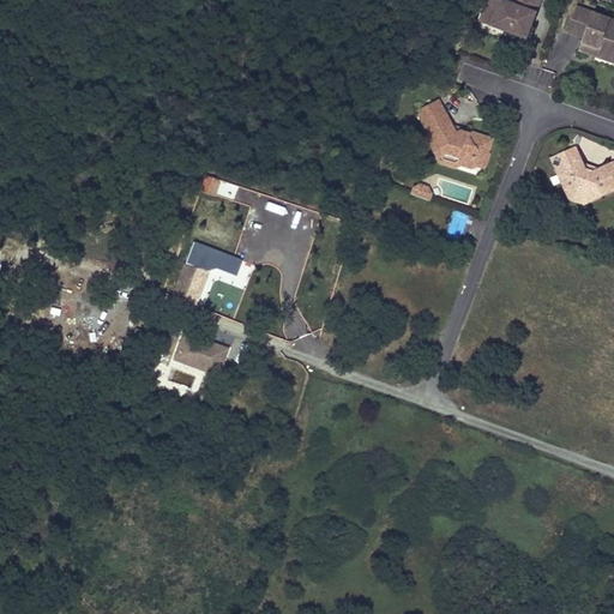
[(501,0),(501,2),(495,0),(488,0),(483,13),(495,17),(492,28),(527,40),(540,0),(517,0),(516,5),(503,0),(501,0)]
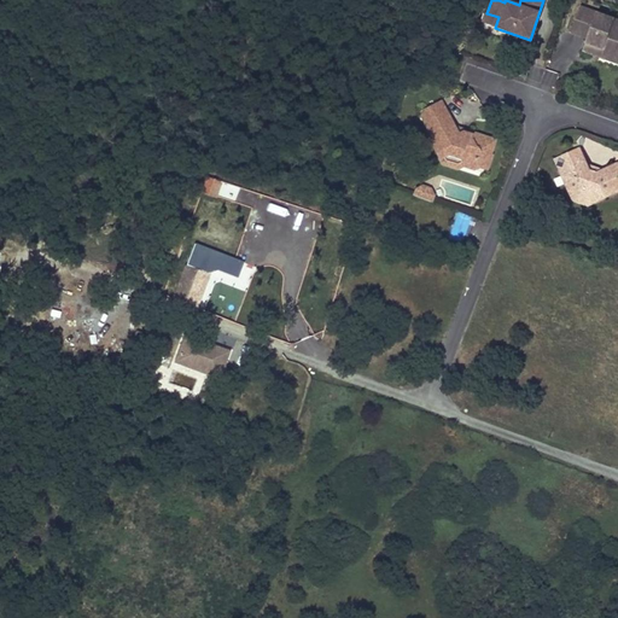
[(617,22),(579,9),(571,34),(588,40),(586,44),(604,51),(600,59),(617,64),(617,22)]
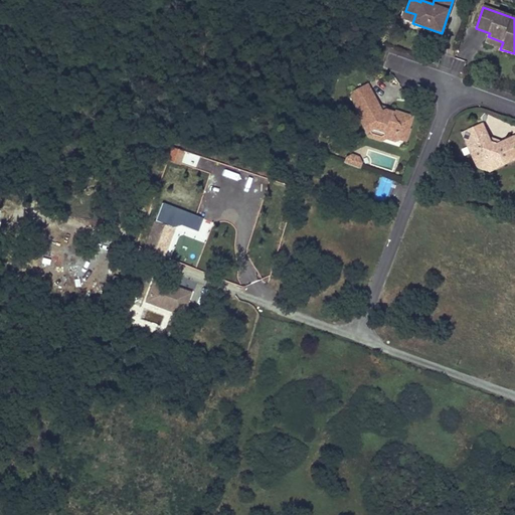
[(405,11),(402,19),(412,23),(415,14),(405,11)]
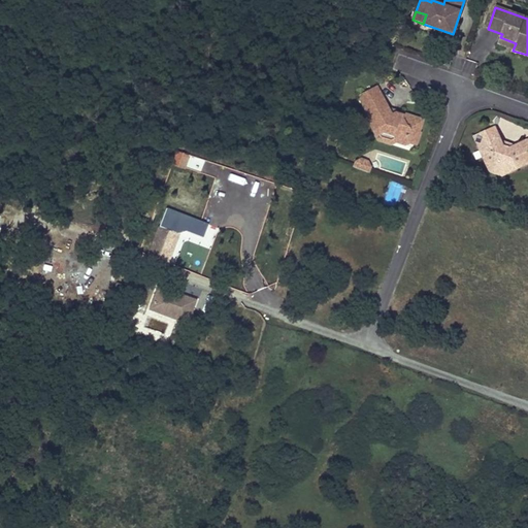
[(516,43),(500,37),(498,44),(513,51),(516,43)]
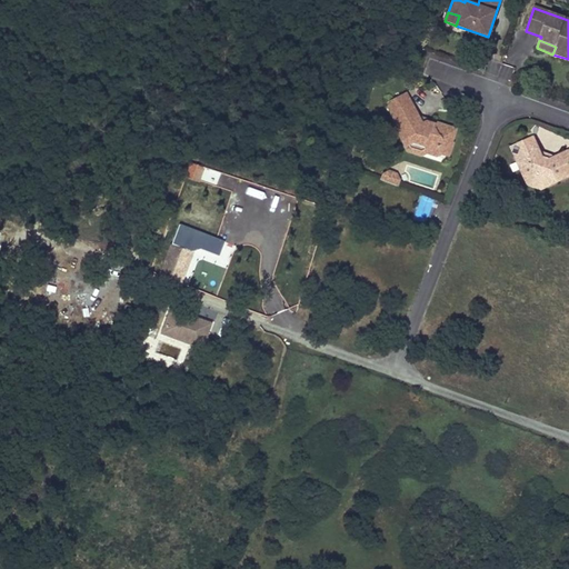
[(393,128),(391,129),(396,138),(402,133),(413,139),(416,147),(425,151),(427,147),(438,152),(443,140),(442,139),(448,127),(432,119),(431,121),(425,118),(423,121),(412,117),(408,108),(400,93),(385,101),(382,108),(390,121),(393,128)]
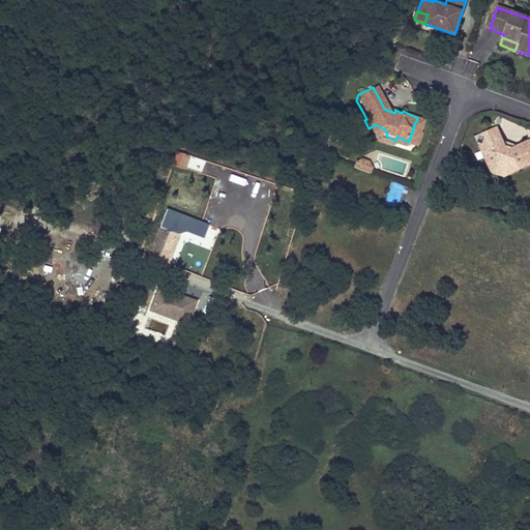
[(403,111),(380,100),(384,109),(394,113),(395,110),(402,113),(403,111)]
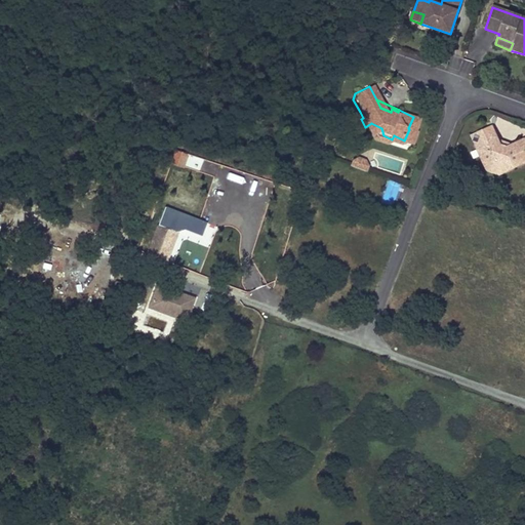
[(371,123),(365,127),(367,131),(379,137),(384,135),(381,128),(371,123)]
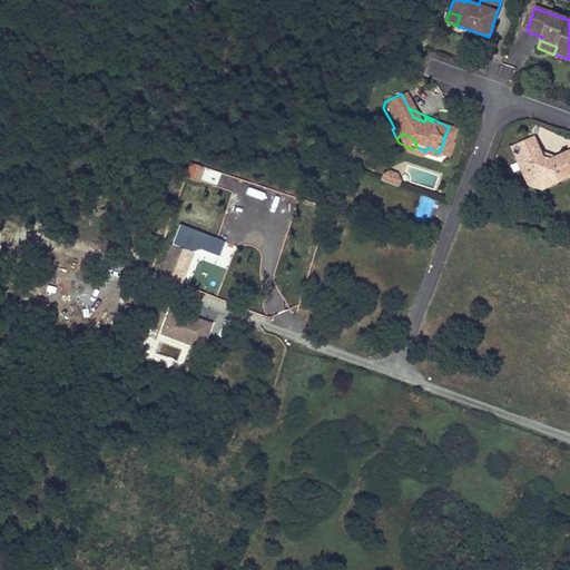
[(533,137),(511,148),(519,163),(521,164),(524,170),(522,170),(528,182),(536,178),(546,182),(549,188),(561,182),(560,180),(568,176),(569,178),(569,177),(569,151),(556,158),(551,160),(544,159),(542,155),(533,137)]
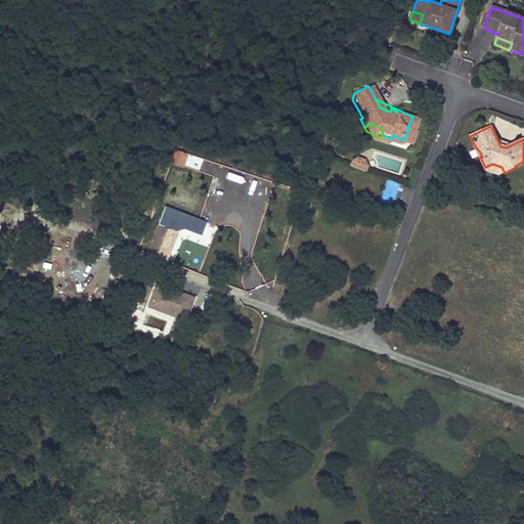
[(366,167),(352,162),(350,168),(364,173),(366,167)]
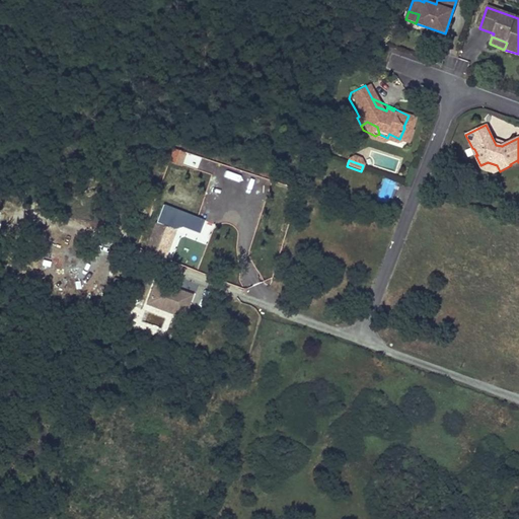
[(488,162),(480,165),(483,169),(496,173),(500,171),(497,165),(488,162)]
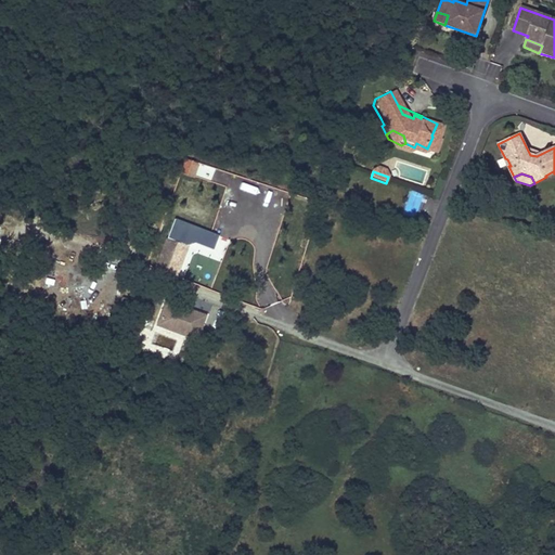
[(417,217),(424,195),(410,191),(403,213),(417,217)]
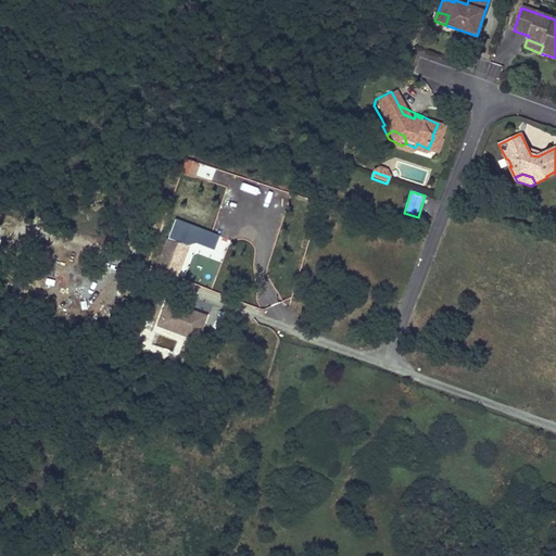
[(428,226),(430,220),(420,216),(418,222),(428,226)]
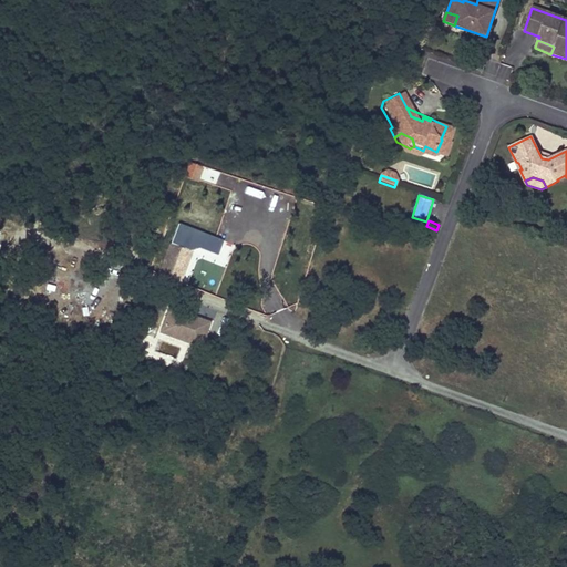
[(191,250),(169,244),(158,275),(178,281),(191,250)]
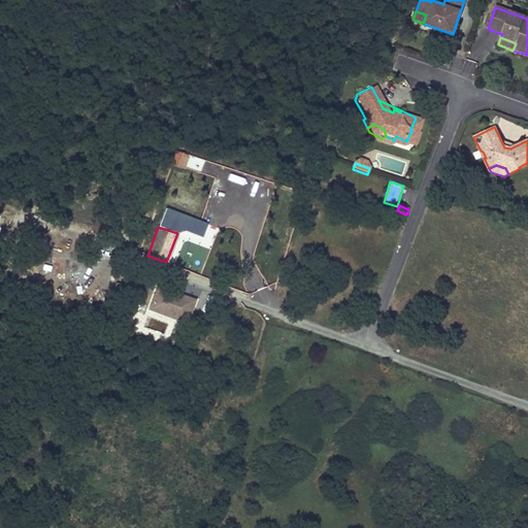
[(193,301),(157,288),(149,308),(185,323),(193,301)]
